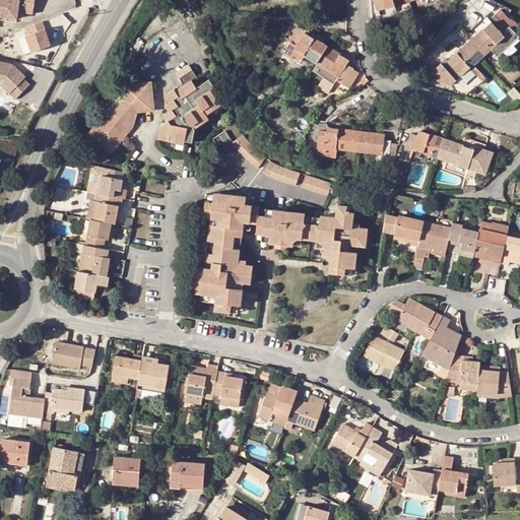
[(0,0),(0,15),(17,18),(18,11),(34,13),(35,0),(0,0)]
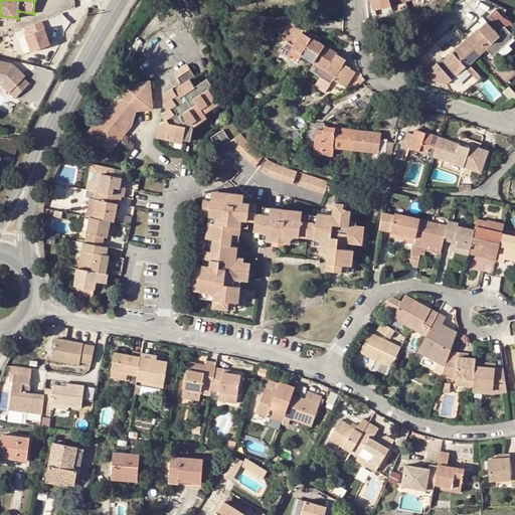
[(405,1),(404,0),(370,0),(374,11),(405,1)]
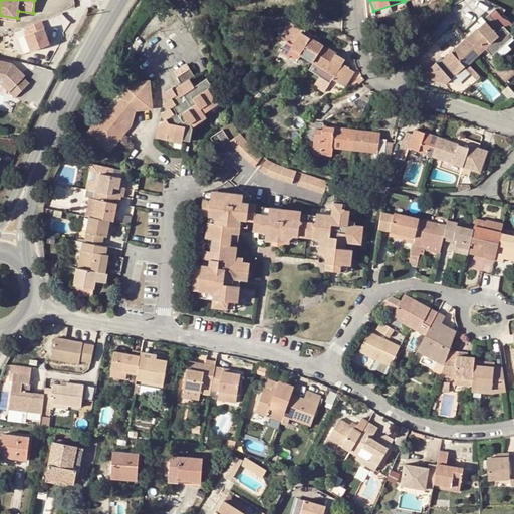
[(511,13),(506,10),(502,17),(507,20),(511,13)]
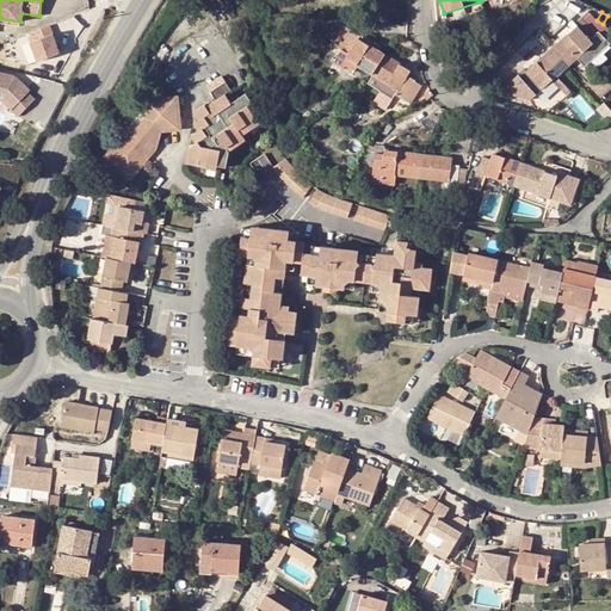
[(578,26),(555,47),(569,65),(576,57),(584,65),(606,44),(596,34),(596,35),(581,18),(575,23),(578,26)]
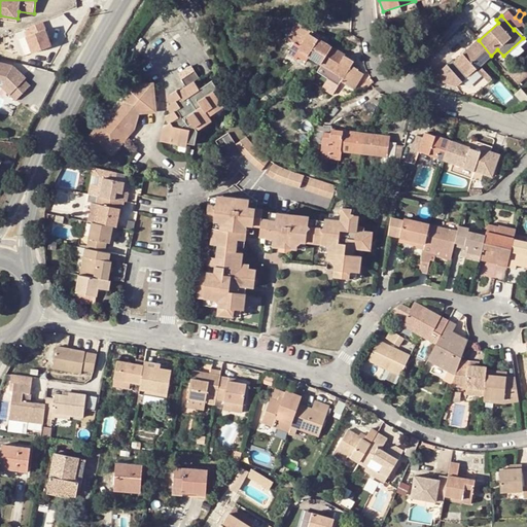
[(19,30),(26,54),(54,43),(45,21),(19,30)]
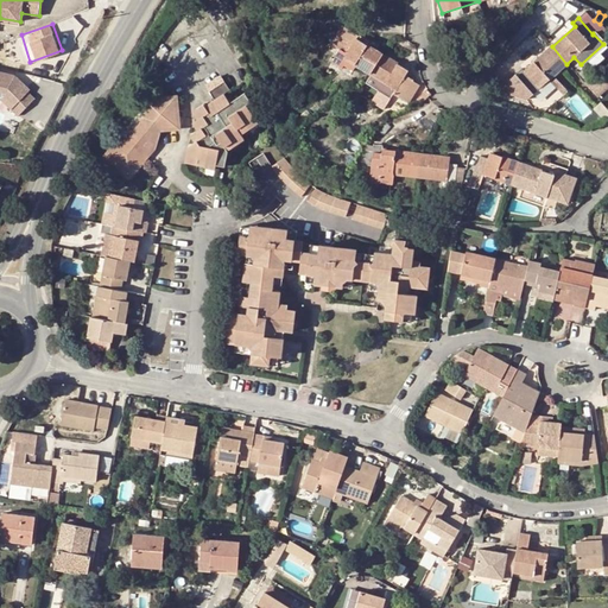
[(358,65),(371,74),(382,55),(367,44),(356,38),(359,36),(343,26),(331,44),(340,49),(333,62),(342,68),(344,65),(348,59),(358,65)]
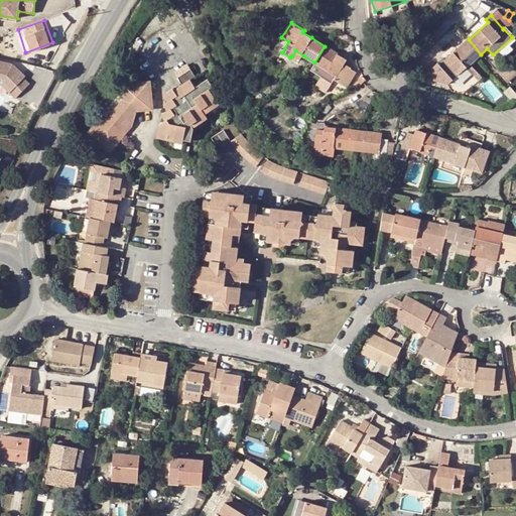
[(467,22),(460,29),(465,34),(472,28),(467,22)]
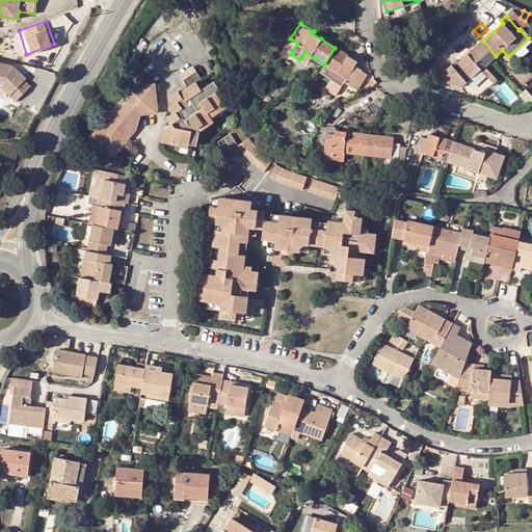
[(315,29),(314,31),(312,33),(321,38),(324,34),(315,29)]
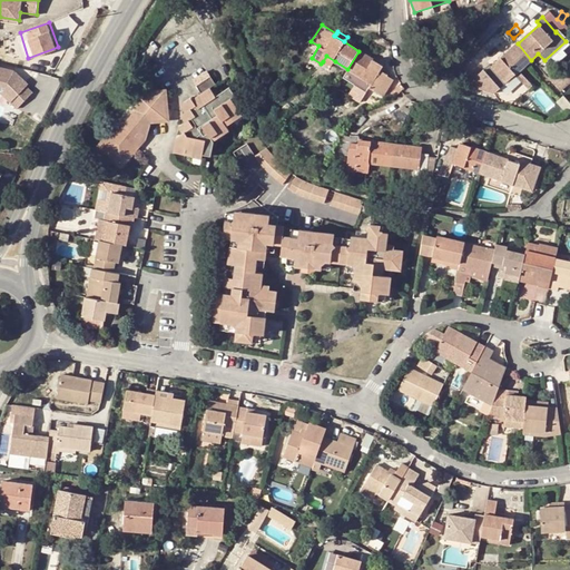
[(483,70),(478,76),(480,78),(472,85),(474,88),(494,94),(500,88),(531,60),(518,43),(491,67),(489,65),(483,70)]
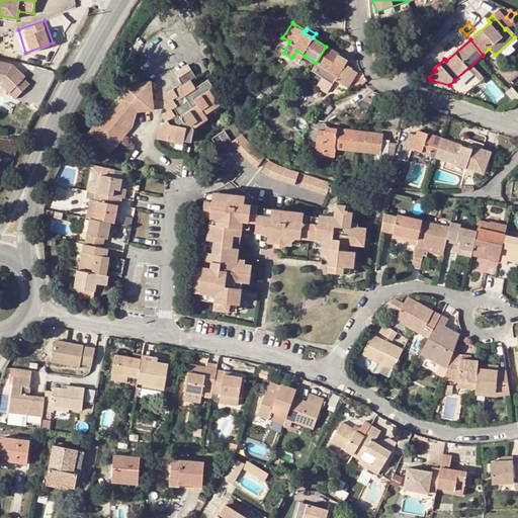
[(348,60),(326,47),(316,63),(317,64),(337,76),(335,80),(348,88),(357,73),(352,70),(352,69),(345,64),(348,60)]
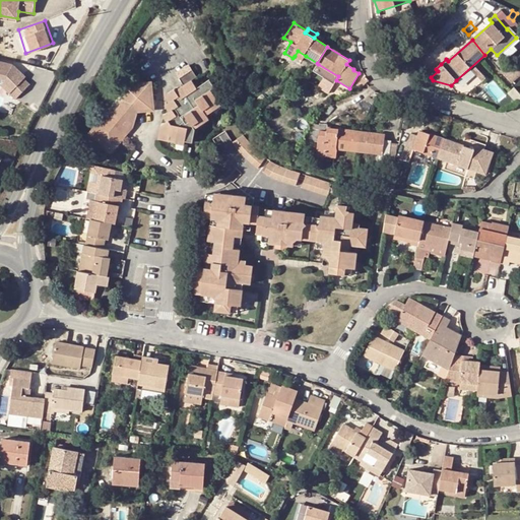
[(298,51),(295,56),(303,61),(306,56),(298,51)]
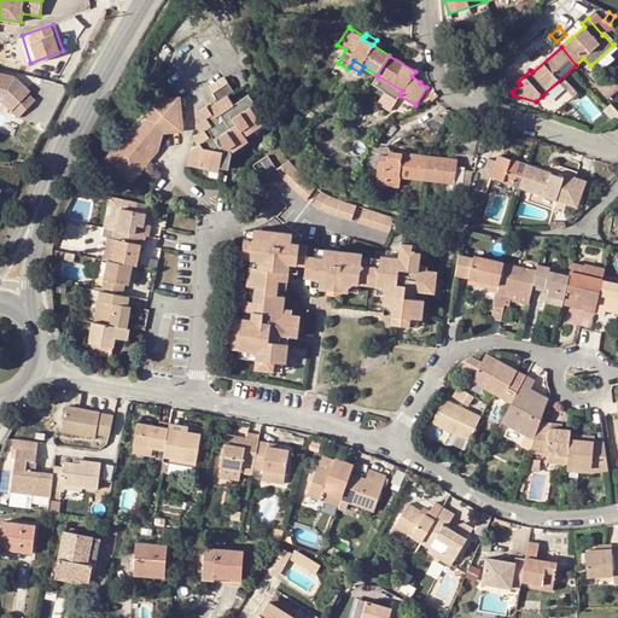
[(17,79),(0,76),(0,95),(9,97),(6,99),(17,109),(15,112),(21,118),(38,101),(30,94),(33,93),(17,79)]
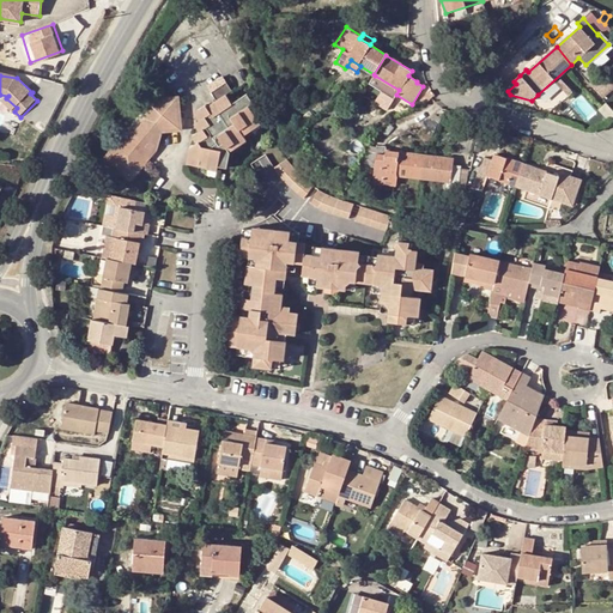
[(393,99),(396,95),(399,90),(375,76),(369,84),(393,99)]
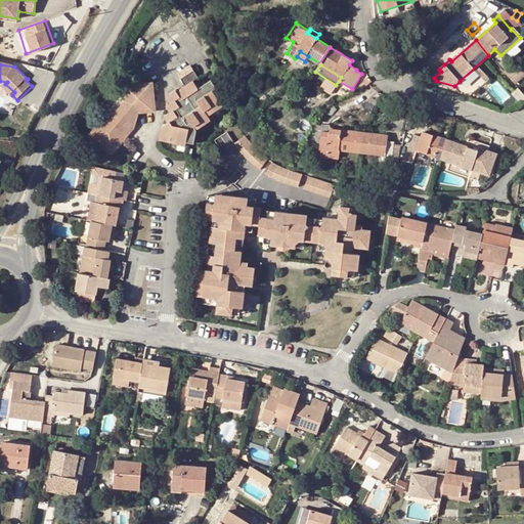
[(479,68),(476,71),(486,83),(490,79),(479,68)]
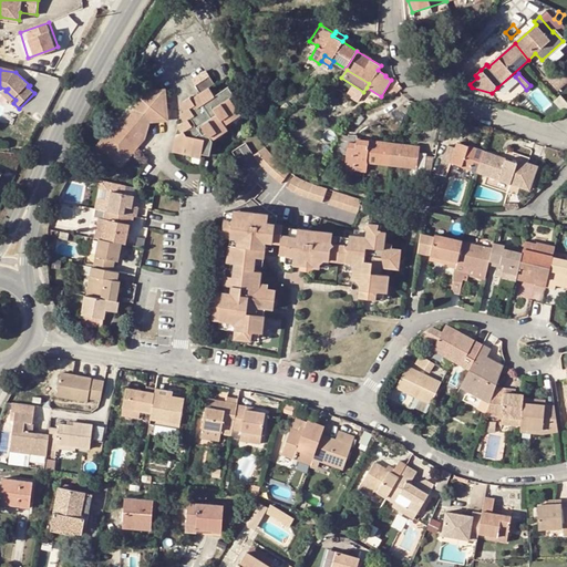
[(175,136),(173,147),(182,148),(182,145),(191,146),(189,155),(202,157),(202,153),(209,155),(212,140),(219,135),(217,132),(226,126),(225,125),(233,120),(232,117),(239,112),(230,98),(234,95),(228,86),(215,95),(209,86),(214,84),(208,76),(195,85),(200,93),(192,99),(191,96),(183,102),(182,107),(185,111),(179,114),(184,121),(177,126),(182,132),(175,136)]
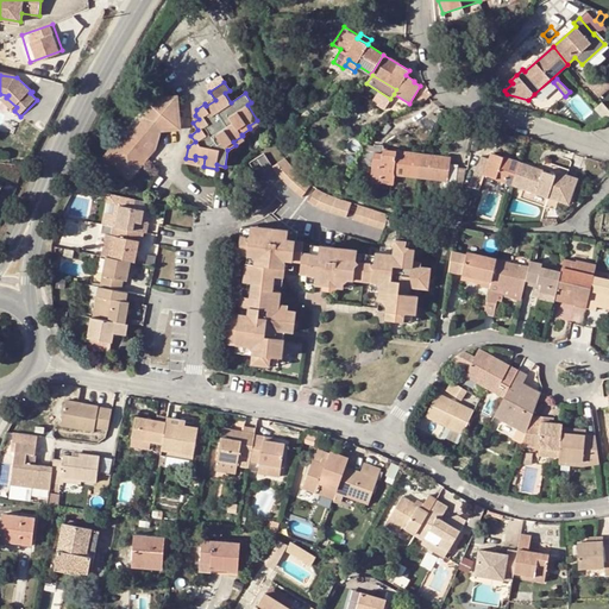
[(419,99),(422,102),(429,96),(432,94),(427,89),(419,99)]
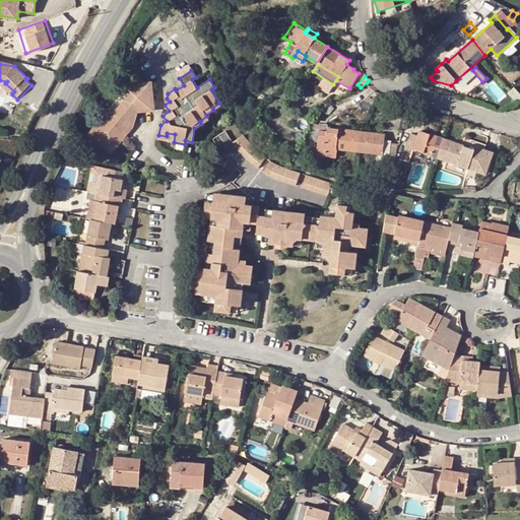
[(497,103),(507,96),(496,78),(485,85),(497,103)]
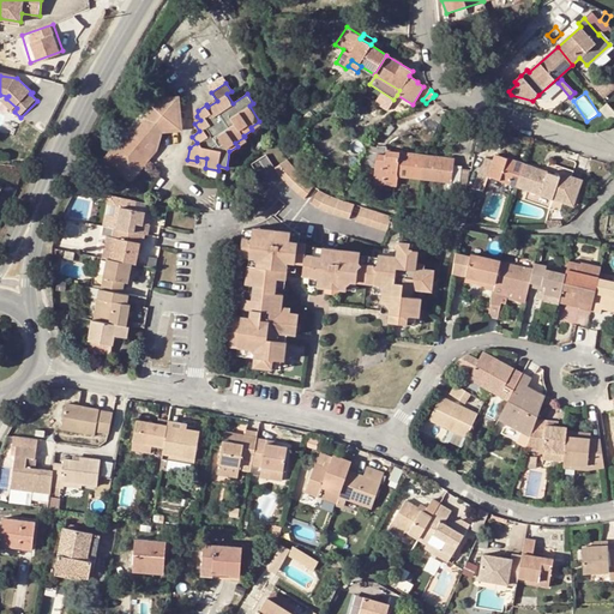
[(8,96),(0,95),(0,102),(5,103),(14,112),(17,108),(6,98),(8,96)]
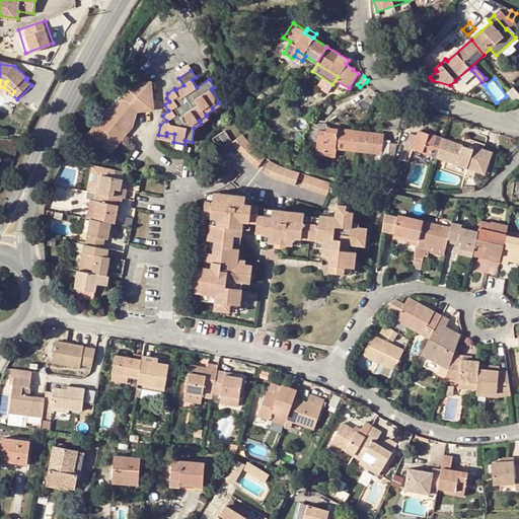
[(131,85),(125,86),(126,99),(127,99),(127,100),(120,108),(114,115),(109,117),(108,116),(106,116),(90,135),(92,135),(92,141),(98,141),(100,143),(100,144),(103,146),(105,147),(109,150),(122,137),(123,138),(129,132),(127,130),(133,124),(128,120),(136,110),(151,109),(150,86),(148,84),(131,86),(131,85)]
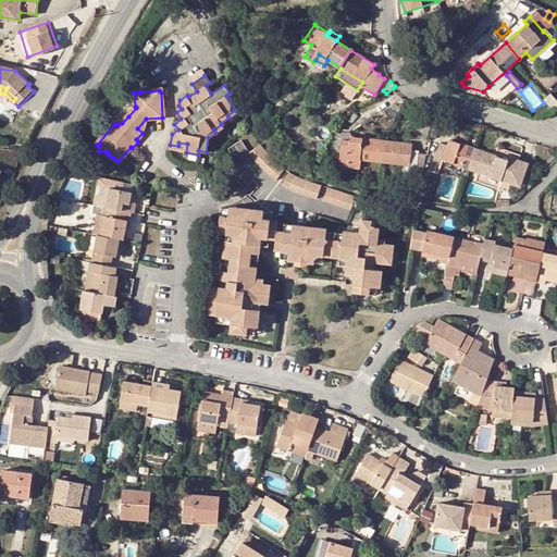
[(556,107),(556,100),(551,94),(544,99),(554,110),(556,107)]
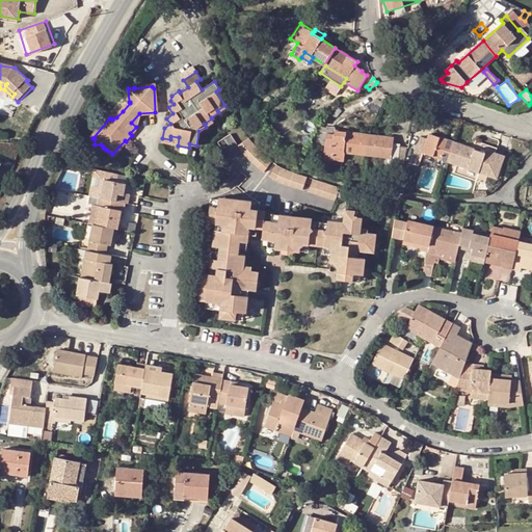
[(214,122),(212,118),(204,124),(206,127),(206,128),(214,122)]
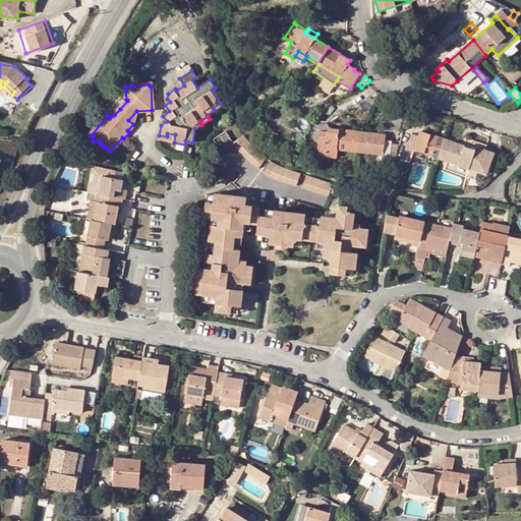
[(328,128),(328,125),(321,124),(320,130),(311,129),(303,141),(319,142),(317,153),(337,155),(337,150),(356,152),(359,132),(339,129),(328,128)]
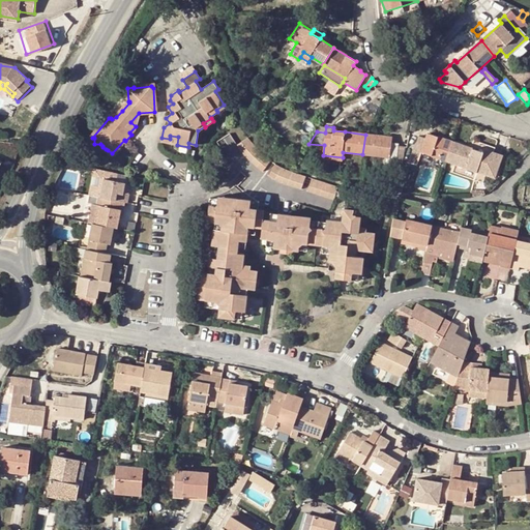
[(421,152),(446,160),(452,142),(428,134),(425,139),(418,136),(410,162),(417,165),(421,152)]
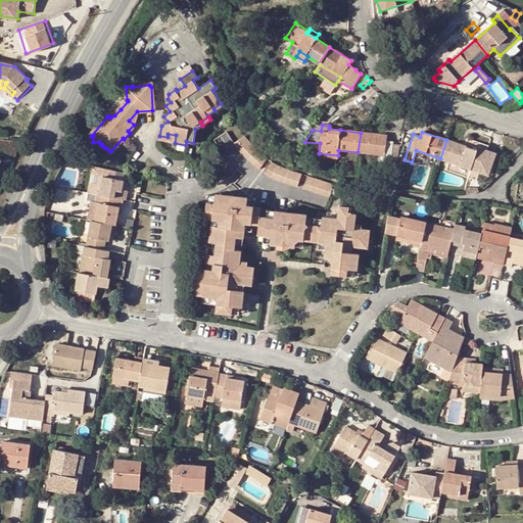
[(384,159),(391,160),(393,144),(393,142),(386,141),(386,136),(361,133),(358,152),(384,155),(384,159)]
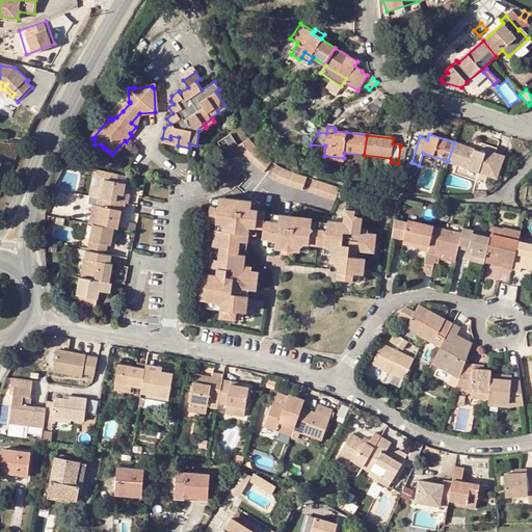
[(170,139),(162,138),(161,142),(178,145),(179,137),(170,136),(170,139)]
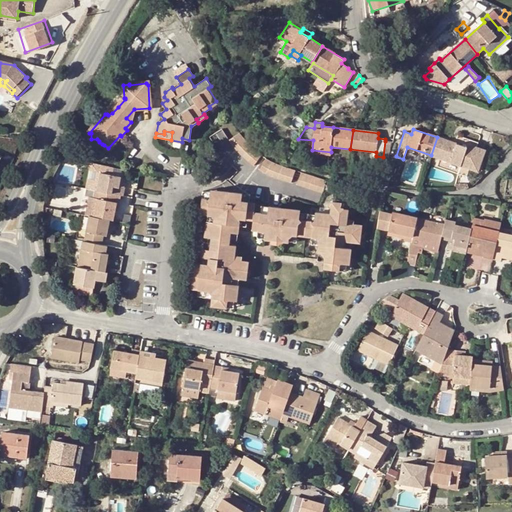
[(243,138),(239,133),(229,141),(233,146),(243,138)]
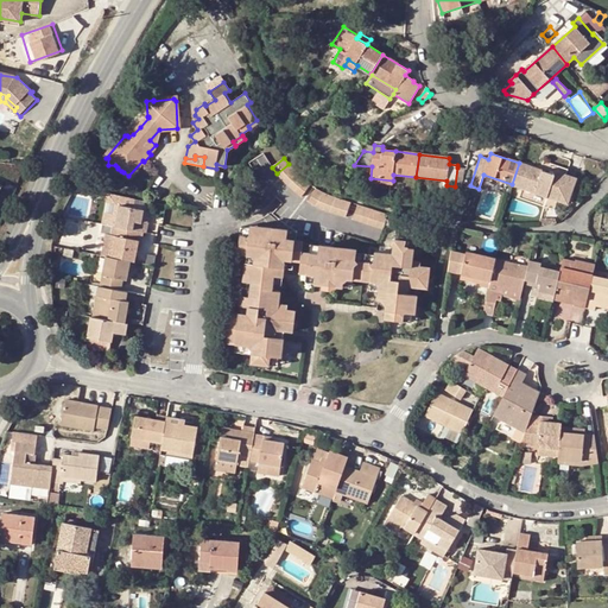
[(555,175),(519,163),(512,184),(568,203),(576,178),(565,175),(564,175),(556,171),(555,175)]
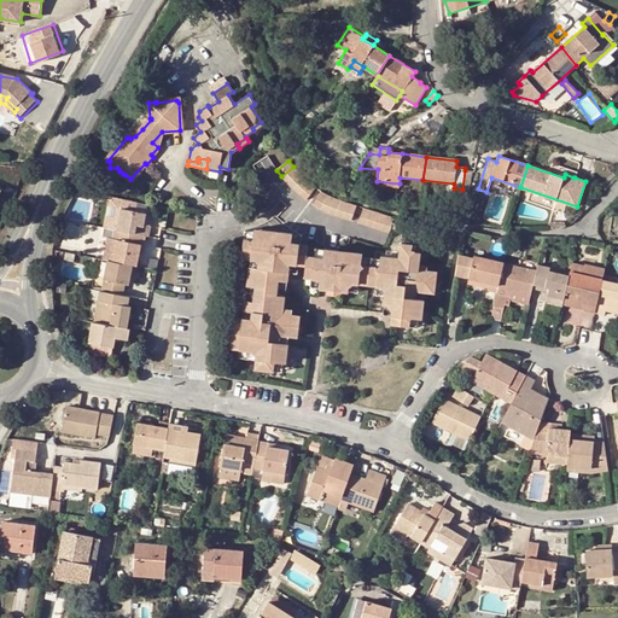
[(293,167),(281,176),(286,182),(298,172),(293,167)]
